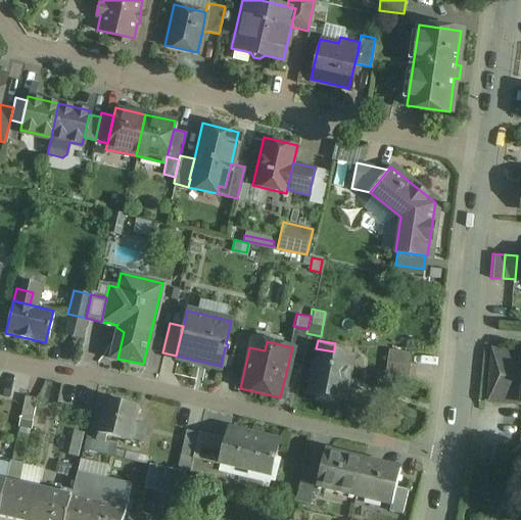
[(334,351),(316,348),(309,393),(342,399),(350,355),(334,351)]
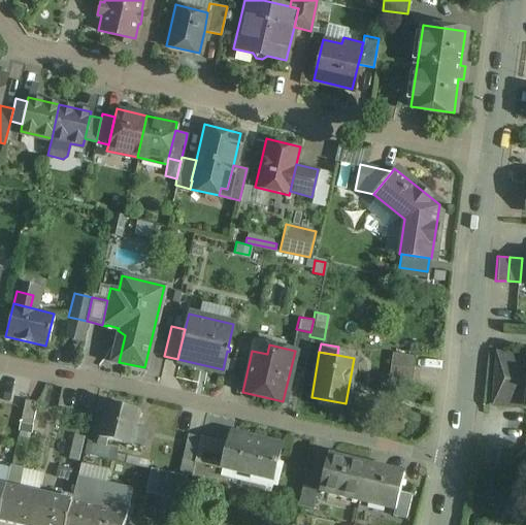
[(415,355),(391,352),(388,375),(412,380),(415,355)]
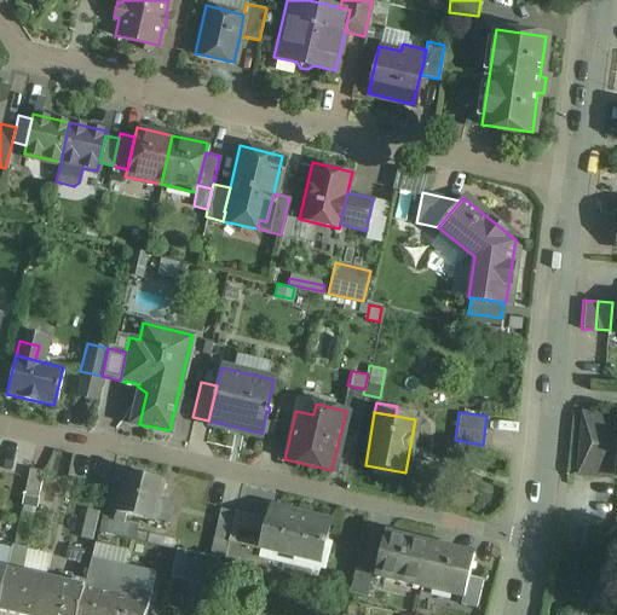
[(616,415),(582,412),(580,437),(584,439),(581,474),(601,475),(601,474),(616,475),(616,415)]
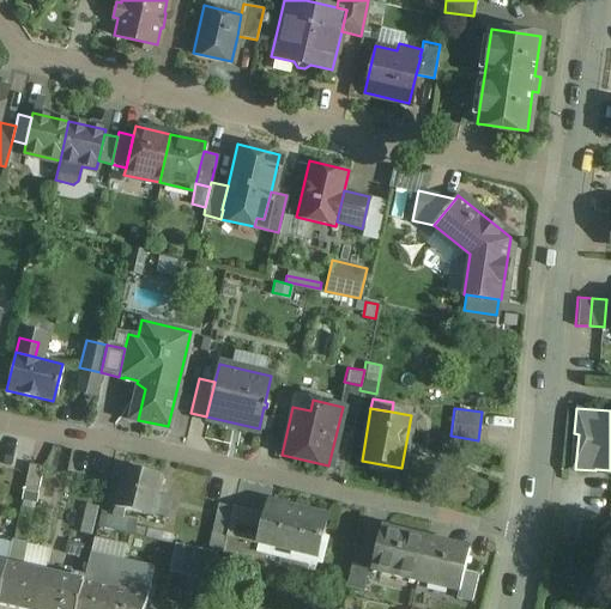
[(42,466),(28,462),(22,489),(36,492),(42,466)]
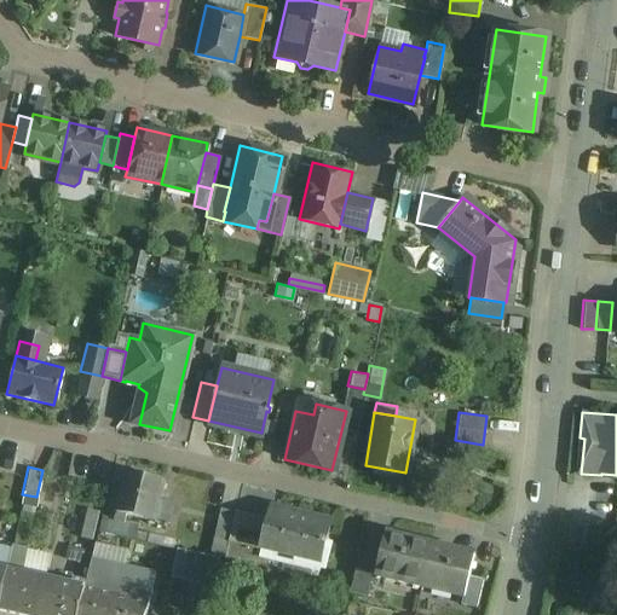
[(162,479),(124,470),(114,510),(153,520),(166,523),(171,500),(159,497),(162,479)]
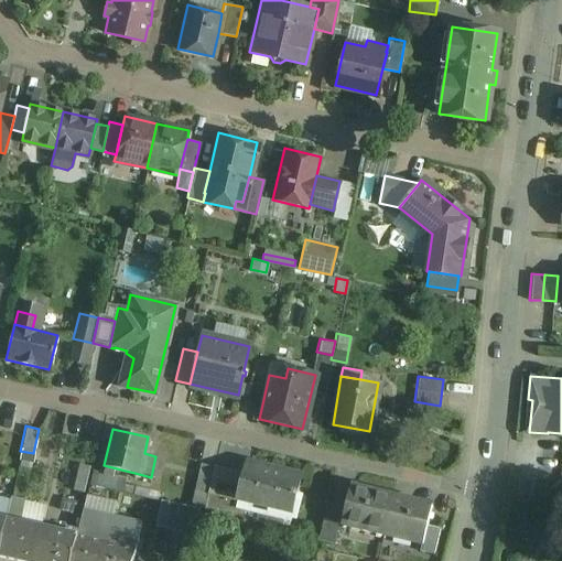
[(301,473),(246,460),(242,473),(236,498),(291,511),(301,473)]
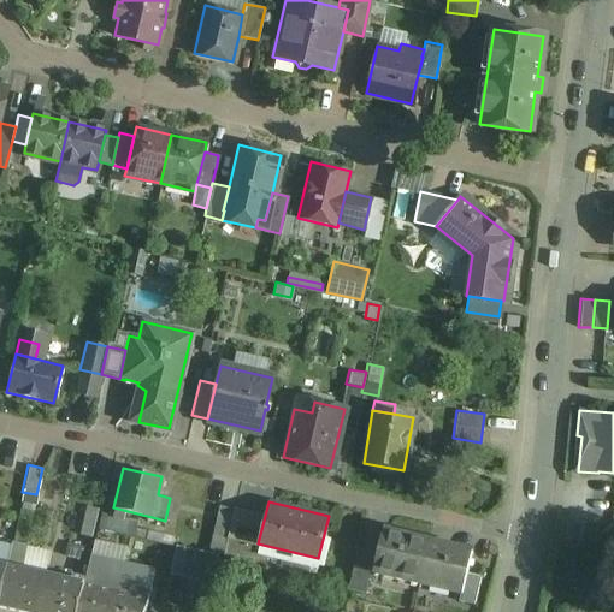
[(218,504),(207,552),(217,554),(222,556),(226,536),(232,507),(218,504)]
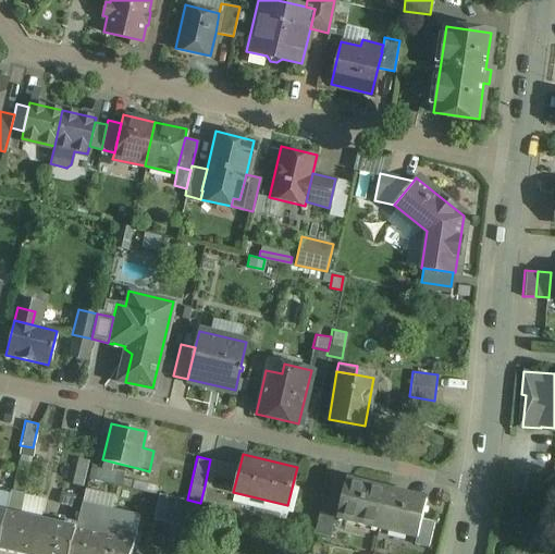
[(225,464),(210,459),(205,485),(219,489),(225,464)]
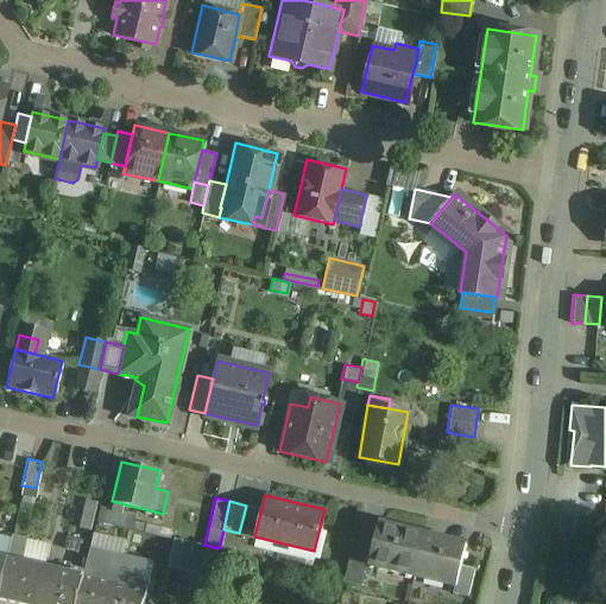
[(262,509),(246,506),(239,533),(254,536),(262,509)]
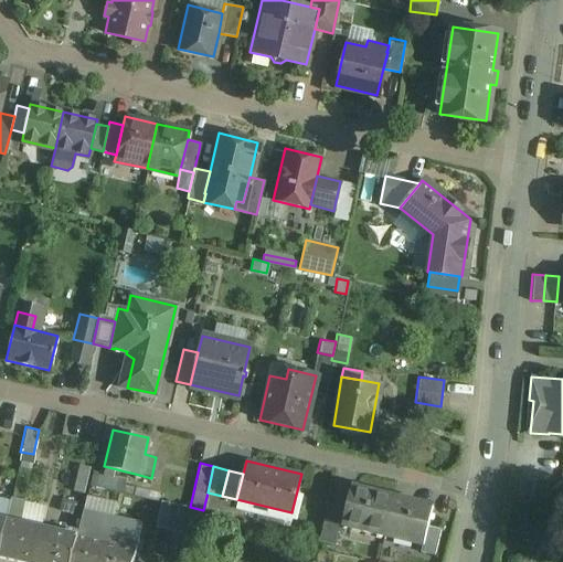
[(392,496),(352,486),(348,506),(342,525),(344,525),(382,534),(392,496)]
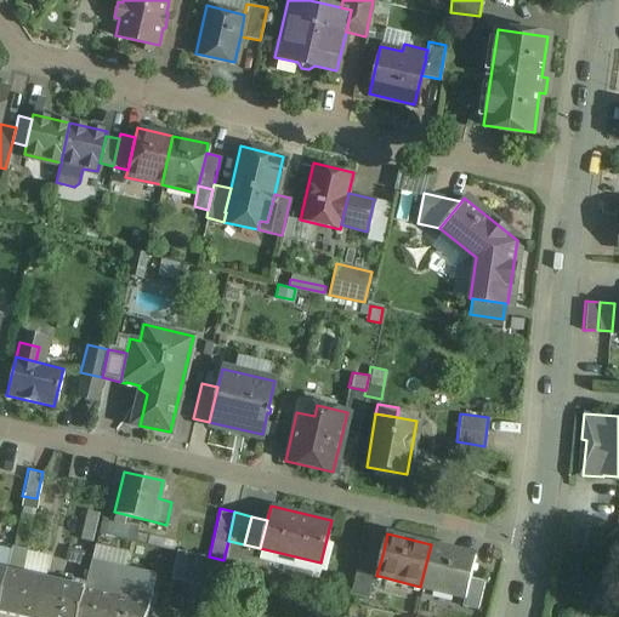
[(475,555),(431,544),(421,587),(463,598),(464,598),(469,577),(475,555)]
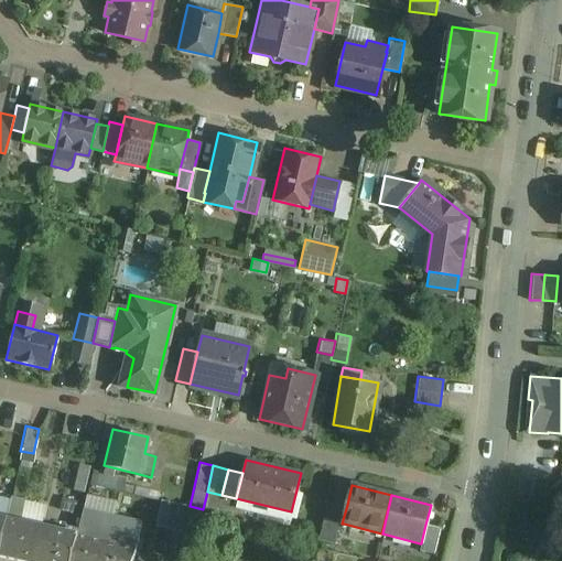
[(23,499),(10,496),(9,499),(6,518),(19,521),(20,516),(23,499)]
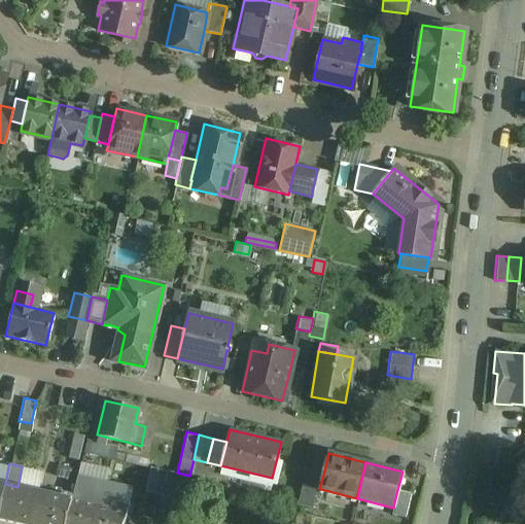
[(78,469),(57,463),(54,474),(75,480),(76,475),(78,469)]
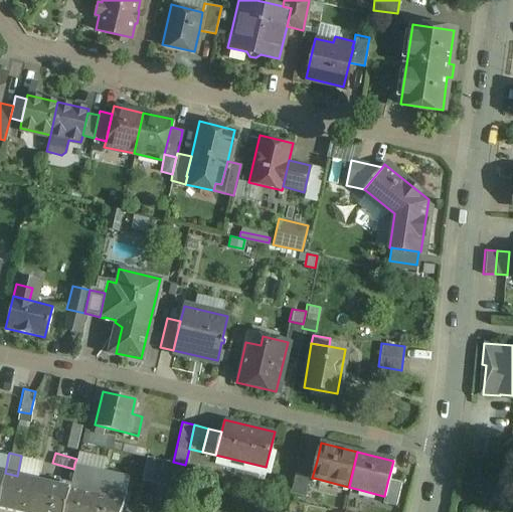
[(8,456),(0,454),(0,472),(5,473),(8,456)]
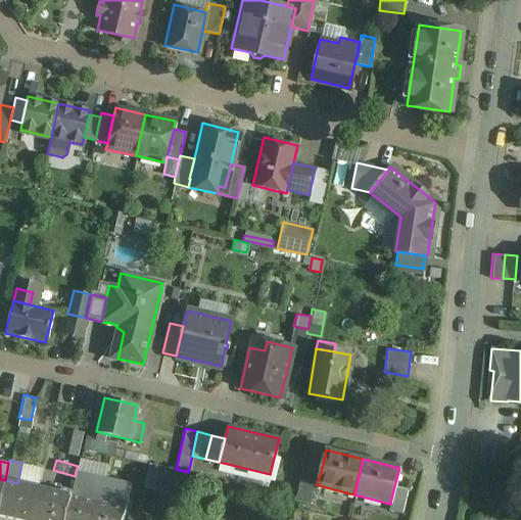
[(176,469),(148,463),(143,486),(159,490),(179,494),(184,471),(176,469)]
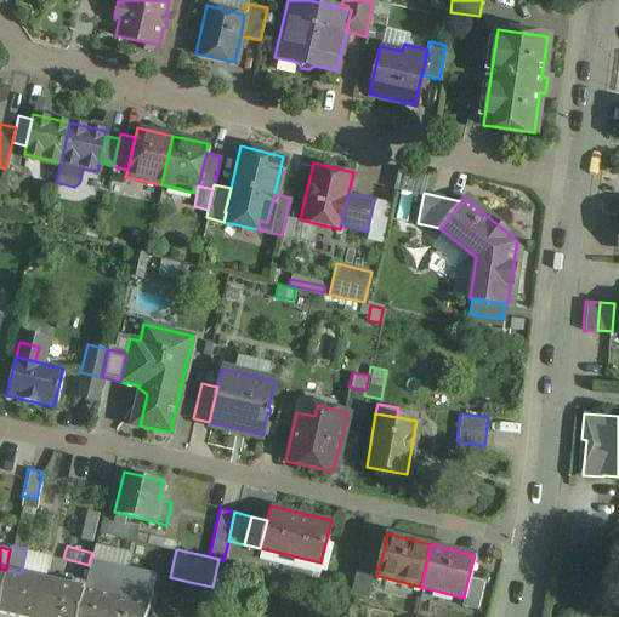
[(359,549),(350,593),(367,596),(370,582),(376,583),(379,576),(376,576),(382,555),(359,549)]
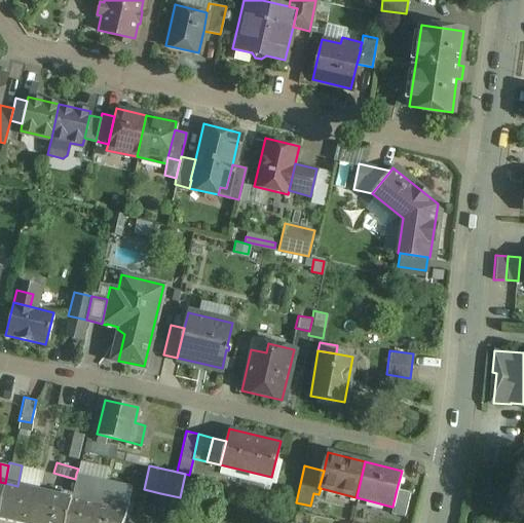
[(91,522),(103,480),(76,474),(71,498),(70,497),(63,522),(91,522)]
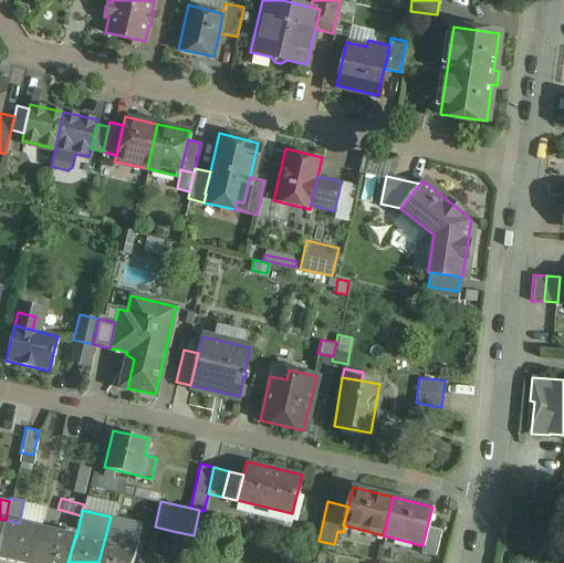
[(141,523),(112,517),(111,517),(98,562),(131,562),(134,549),(135,549),(141,523)]
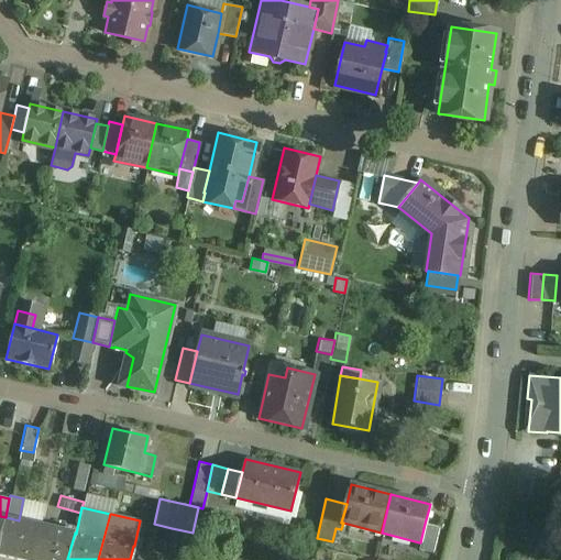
[(19,520),(6,517),(0,540),(0,555),(22,559),(31,559),(40,525),(26,522),(19,520)]
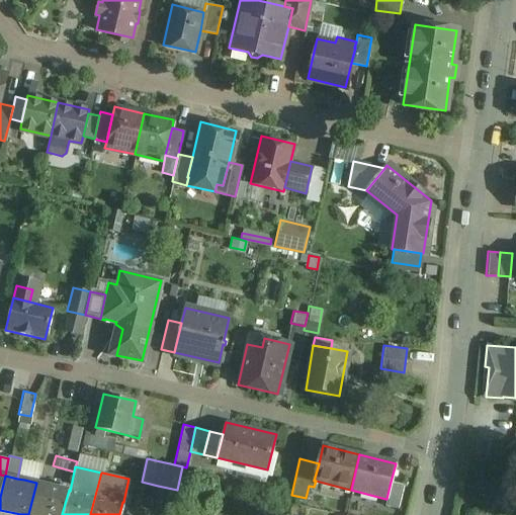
[(403,484),(391,482),(387,499),(385,499),(384,505),(398,508),(403,484)]
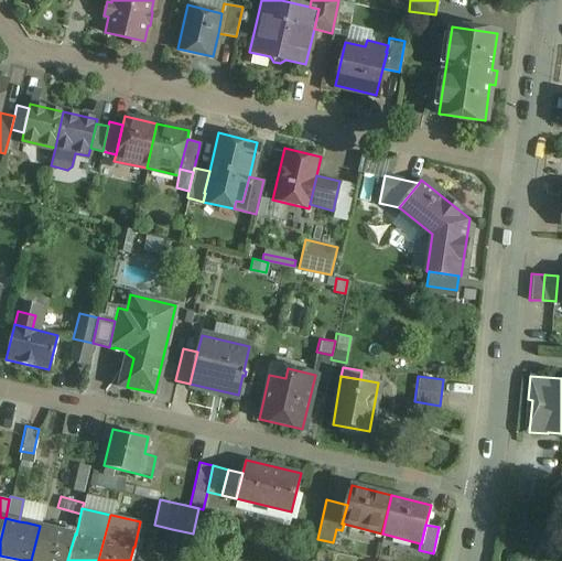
[(67,560),(75,533),(40,526),(31,560),(67,560)]
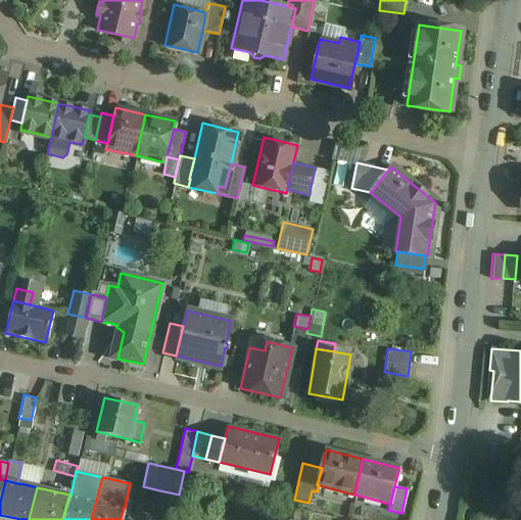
[(308,519),(311,512),(293,508),(289,519),(308,519)]
